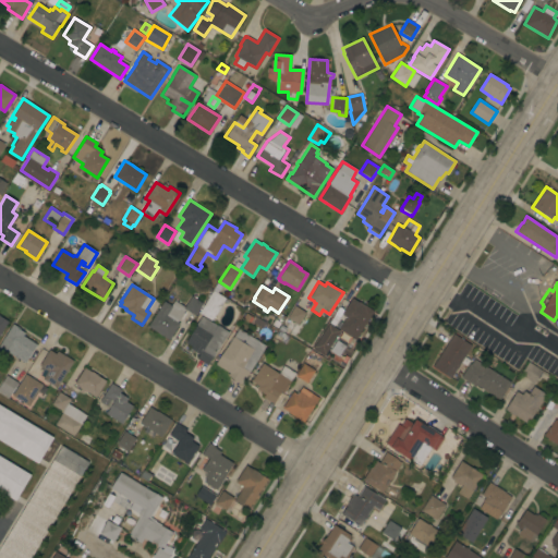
[(221,304),(215,315),(215,314),(210,320),(198,313),(209,294),(206,292),(208,288),(226,298),(221,304)]
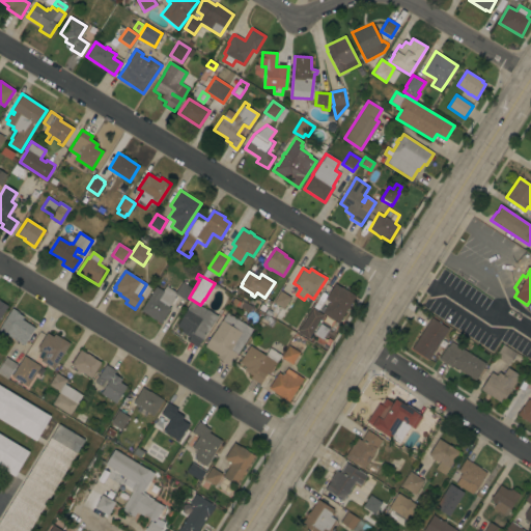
[(192,288),(185,300),(175,295),(168,306),(170,308),(161,324),(140,310),(156,286),(163,290),(166,286),(175,292),(182,282),(192,288)]
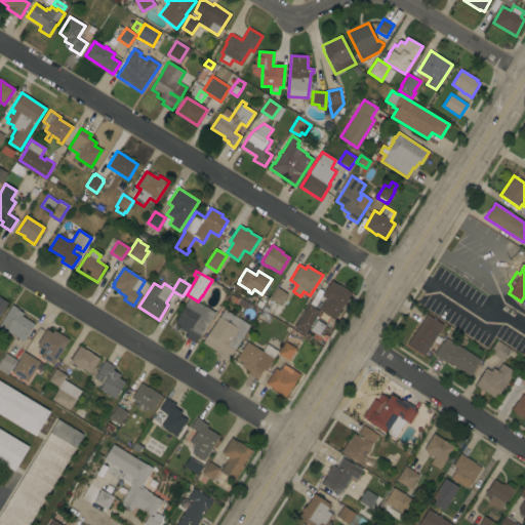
[(309,305),(319,311),(319,310),(318,310),(319,309),(314,306),(320,295),(321,295),(331,280),(337,284),(351,292),(334,319),(330,317),(327,322),(317,316),(305,335),(293,328),(309,305)]
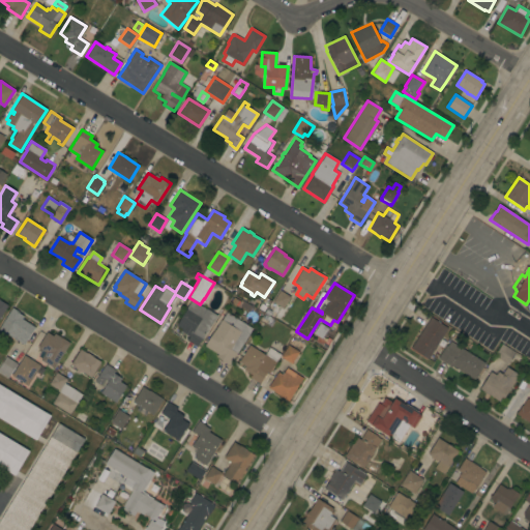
[(280,290),(290,297),(283,308),(272,302),(280,290)]
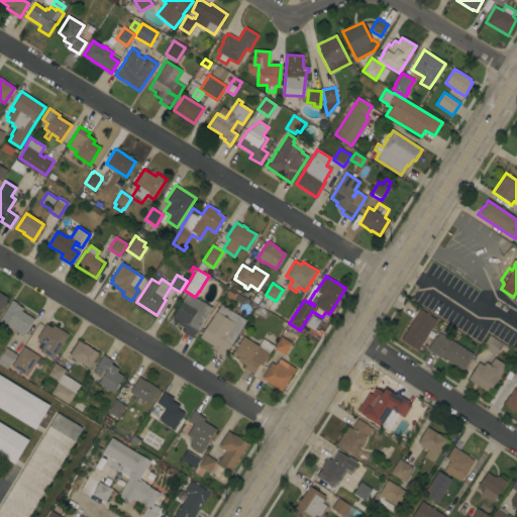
[(197,331),(197,330),(192,338),(182,332),(185,328),(176,323),(177,321),(172,317),(182,301),(187,293),(201,302),(201,301),(211,308),(197,331)]
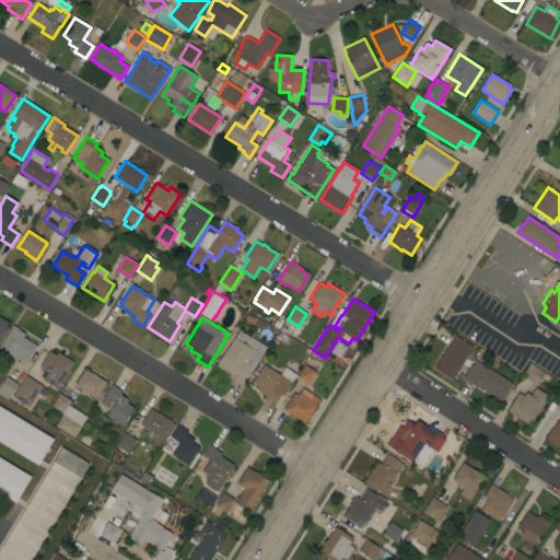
[(24,364),(6,352),(4,356),(0,352),(0,345),(13,325),(20,330),(20,331),(24,335),(23,337),(36,346),(24,364)]
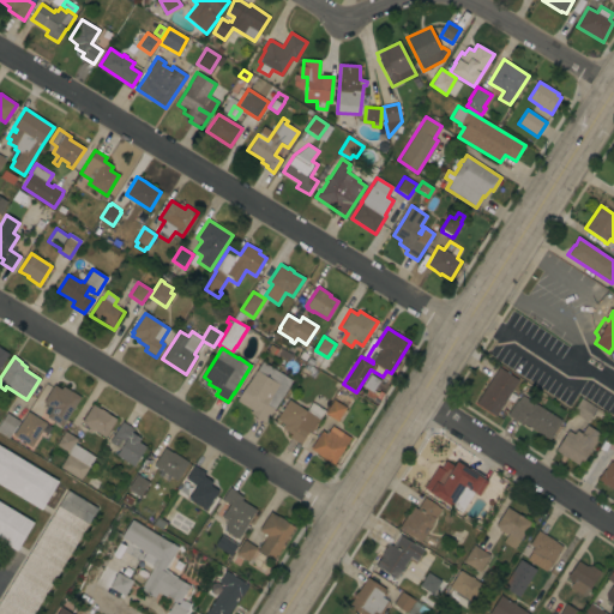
[(256,417),(257,416),(251,413),(252,410),(236,401),(247,384),(257,369),(257,371),(262,361),(292,380),(275,409),(274,409),(265,423),(256,417)]
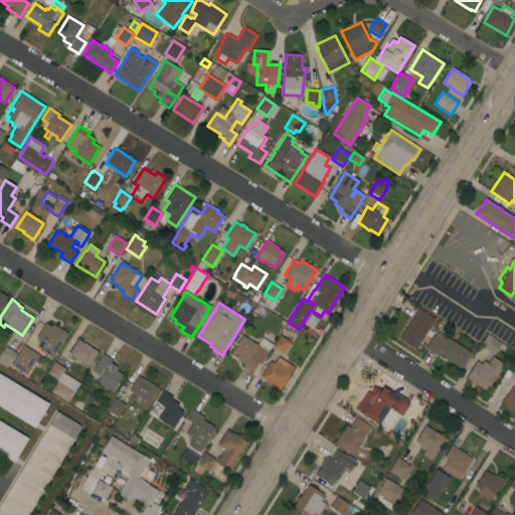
[(418,308),(435,319),(415,349),(398,338),(418,308)]
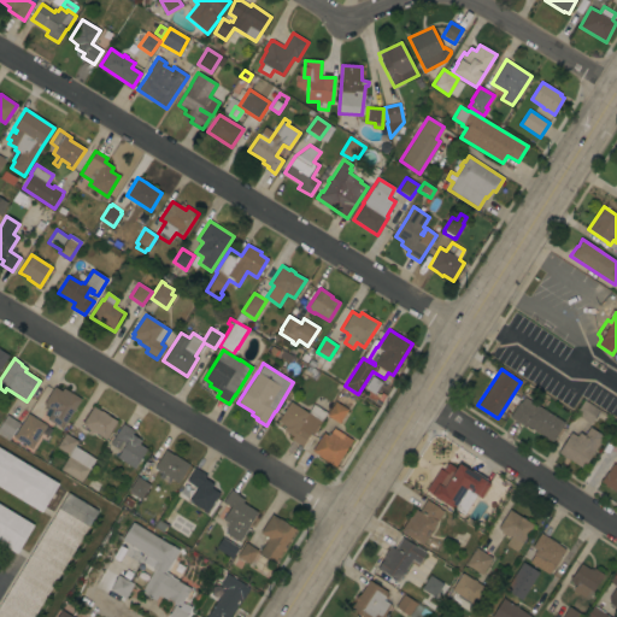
[(54,387),(62,392),(64,388),(81,400),(62,429),(47,418),(52,410),(43,404),(54,387)]
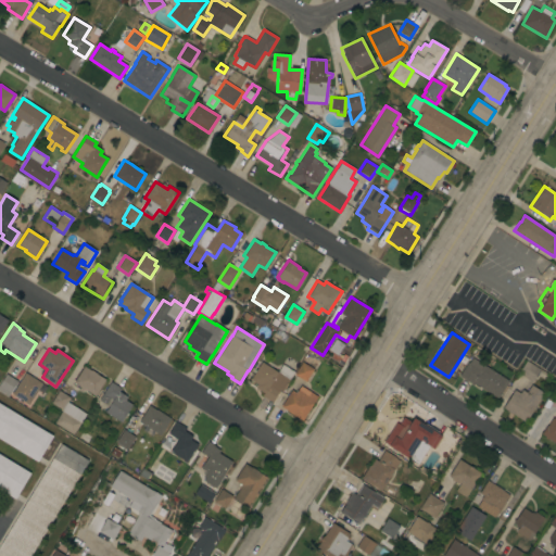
[(305,382),(294,375),(302,362),(303,363),(310,352),(318,357),(312,368),(314,369),(305,382)]
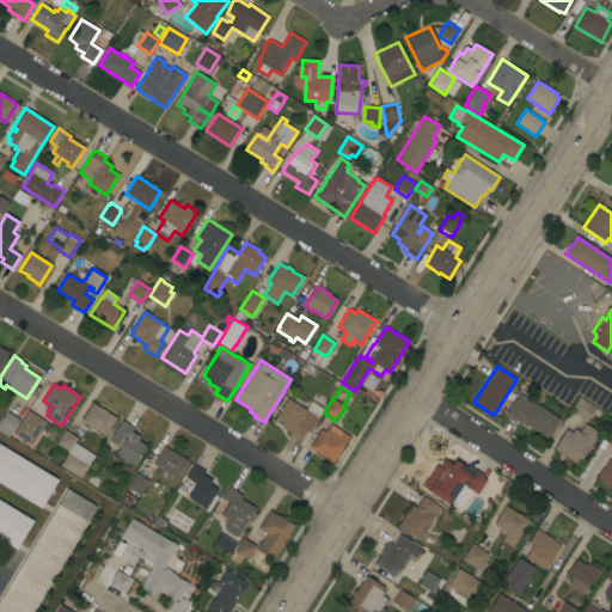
[(515,398),(516,399),(520,393),(531,402),(532,401),(560,420),(548,439),(522,422),(520,424),(505,414),(515,398)]
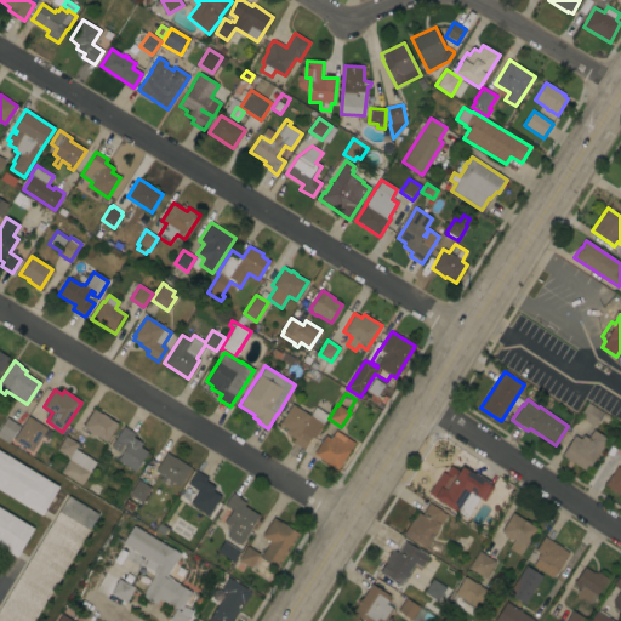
[(603,412),(593,427),(579,417),(587,403),(603,412)]
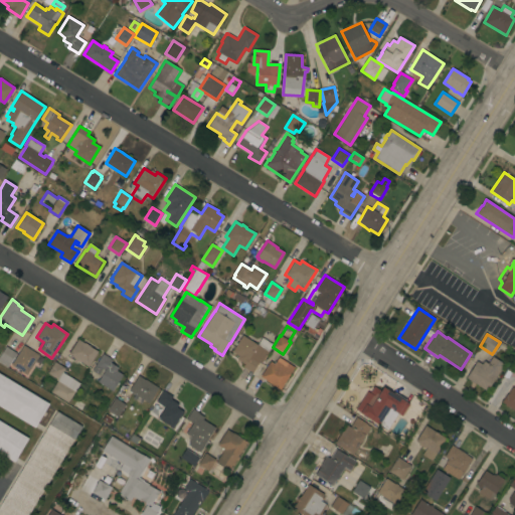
[(241,335),(258,345),(261,339),(272,345),(261,363),(259,362),(251,373),(242,366),(244,364),(236,359),(238,356),(231,351),(241,335)]
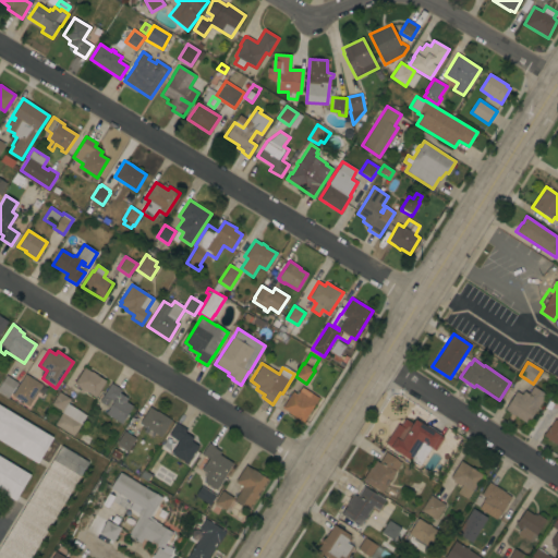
[(84,367),(91,372),(92,372),(106,380),(95,398),(84,390),(82,393),(79,391),(81,388),(74,384),(84,367)]
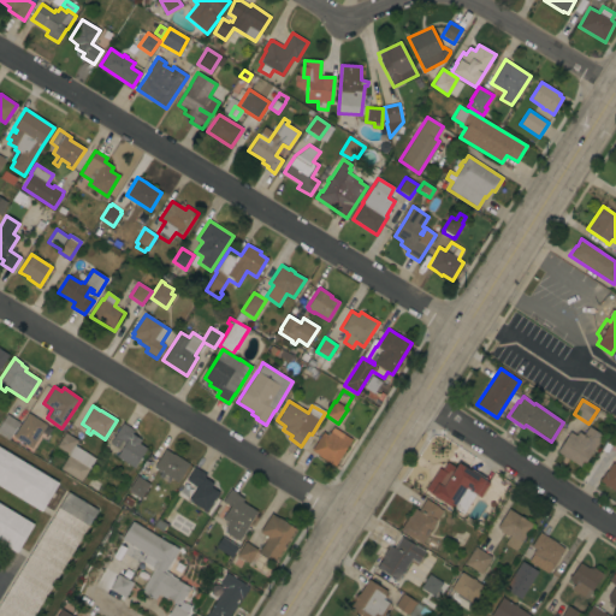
[(19,422),(9,439),(0,434),(0,424),(6,414),(19,422)]
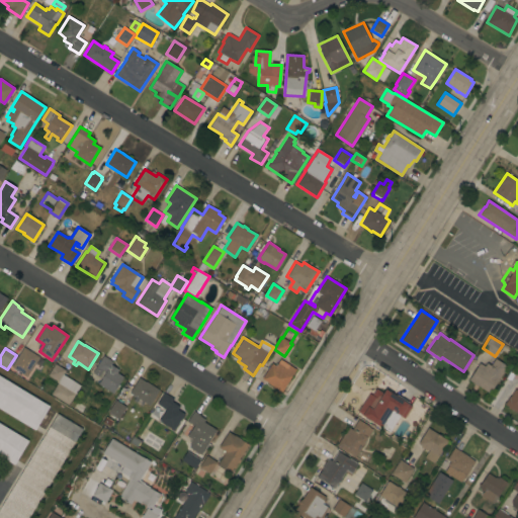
[(38,357),(26,376),(11,367),(23,348),(38,357)]
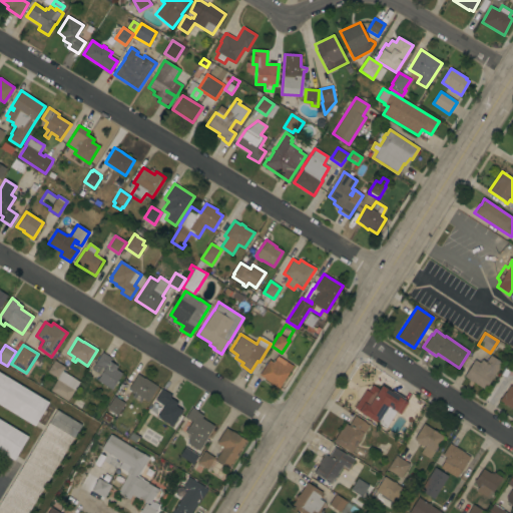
[(102,352),(111,358),(109,361),(117,366),(115,369),(122,374),(111,390),(97,380),(100,375),(91,369),(102,352)]
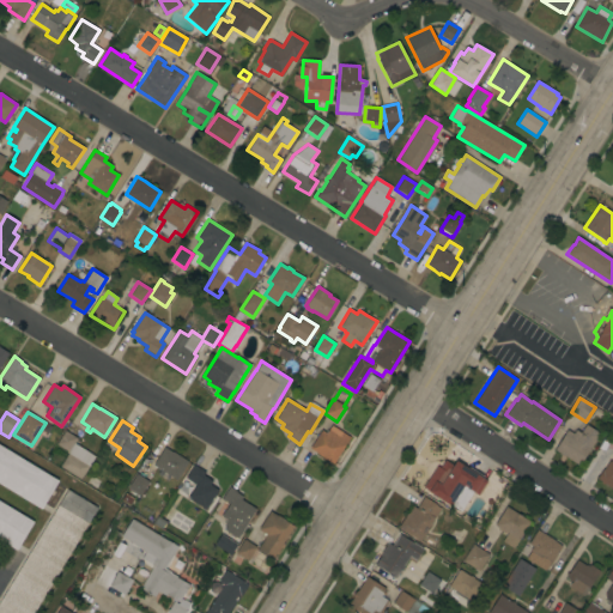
[(554,450),(568,430),(574,434),(576,430),(581,432),(586,424),(600,434),(580,466),(554,450)]
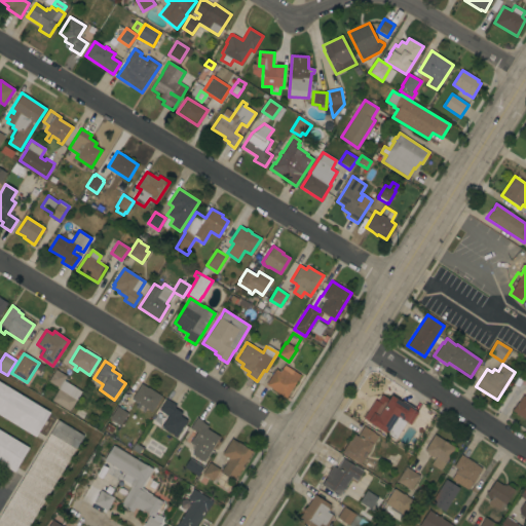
[(286,399),(272,389),(272,388),(265,384),(275,369),(279,372),(285,365),(300,375),(286,399)]
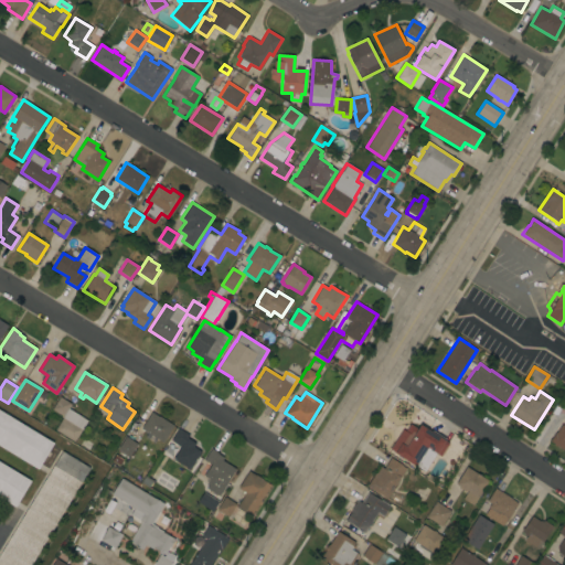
[(60,397),(71,404),(68,408),(87,420),(74,441),(55,429),(63,418),(62,418),(63,416),(52,409),(60,397)]
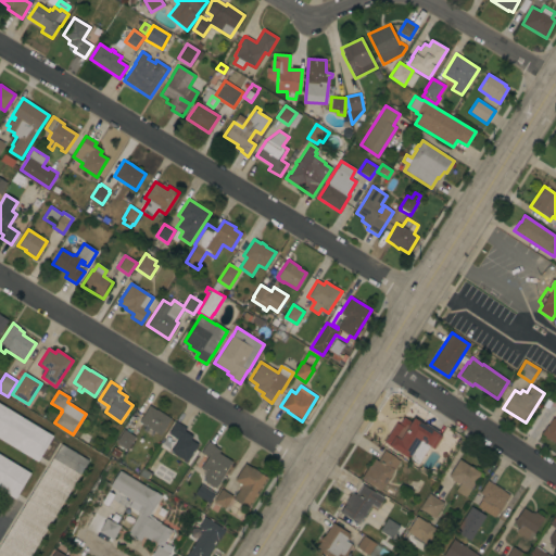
[(0,490),(0,403),(53,436),(37,462),(0,439),(0,454),(30,474),(15,500),(0,490)]
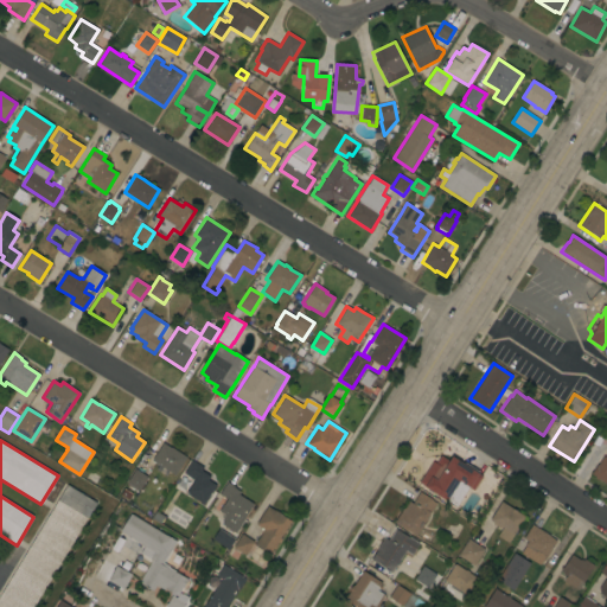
[(163,442),(171,447),(186,458),(174,475),(166,470),(164,473),(159,471),(159,470),(158,468),(159,466),(152,460),(163,442)]
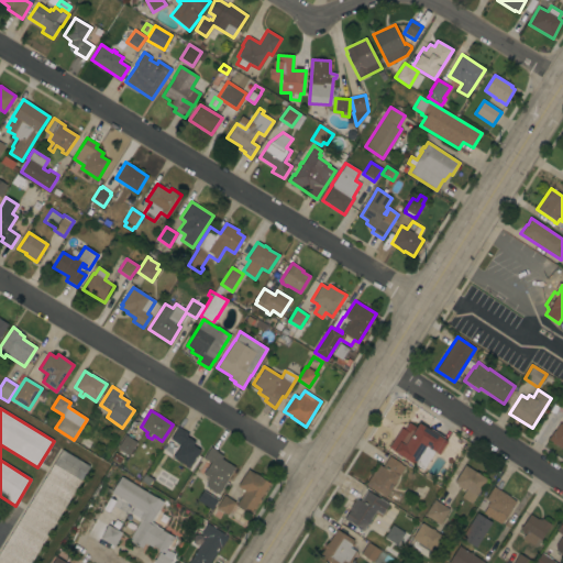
[(429,430),(430,429),(444,438),(443,439),(446,442),(439,454),(428,448),(421,457),(420,456),(415,465),(388,448),(401,428),(404,429),(408,422),(417,428),(419,423),(429,430)]
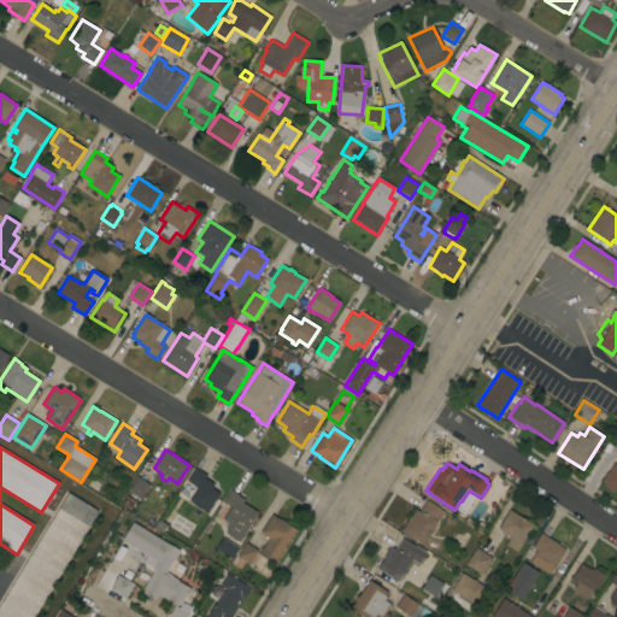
[(616,492),(600,482),(607,471),(607,472),(613,463),(615,464),(616,464),(616,492)]
